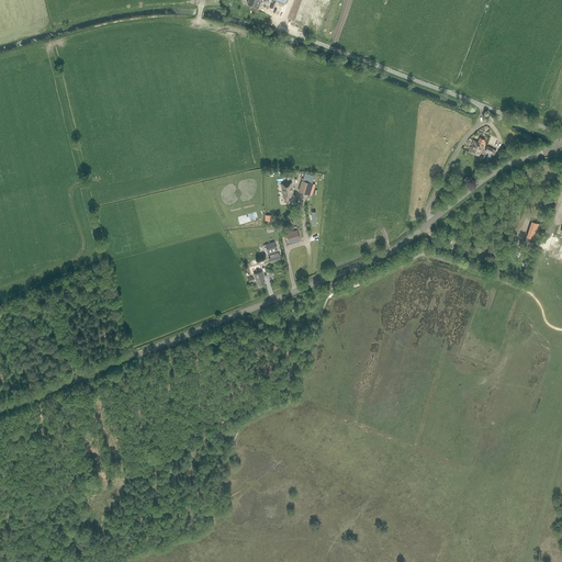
[(318,27),(328,0),(299,0),(298,4),(294,3),(292,12),(306,17),(303,22),(318,27)]
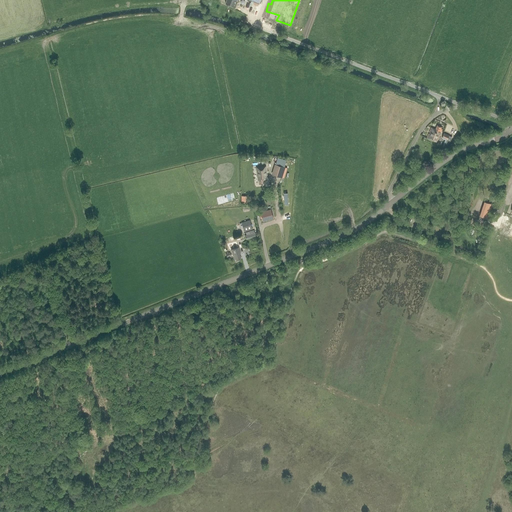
[(255,14),(258,6),(249,2),(246,11),(255,14)]
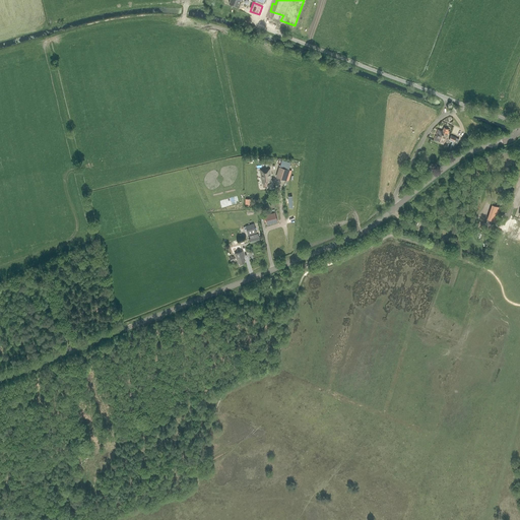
[(449,131),(448,131),(449,129),(444,127),(442,131),(438,129),(434,140),(444,145),(449,131)]
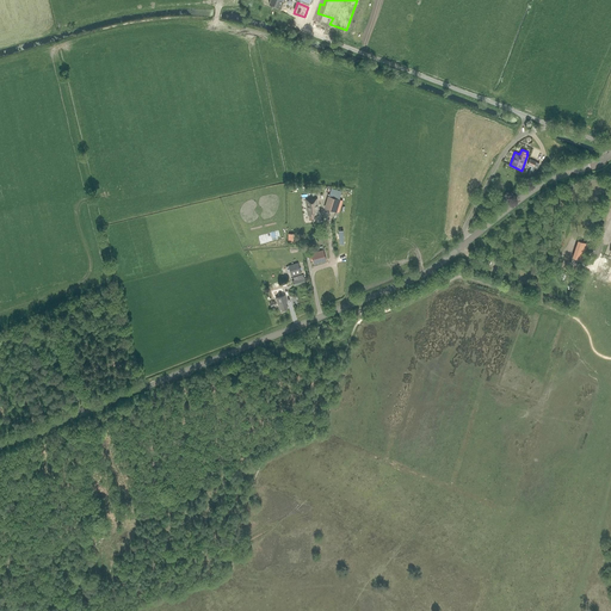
[(531,173),(534,171),(536,170),(537,167),(539,164),(536,162),(530,160),(528,164),(534,166),(530,173),(531,173)]
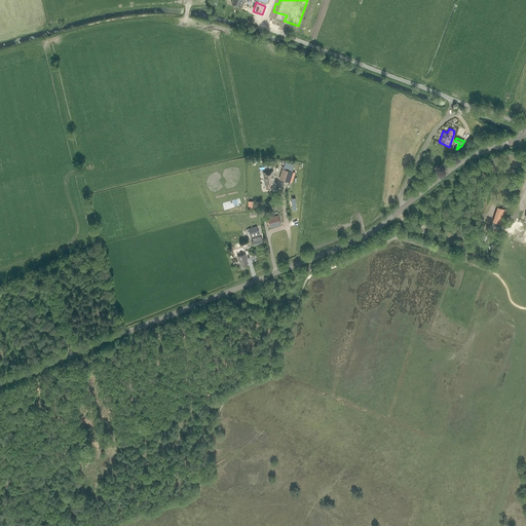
[(285,164),(283,168),(292,172),(294,167),(294,165),(285,162),(285,164)]
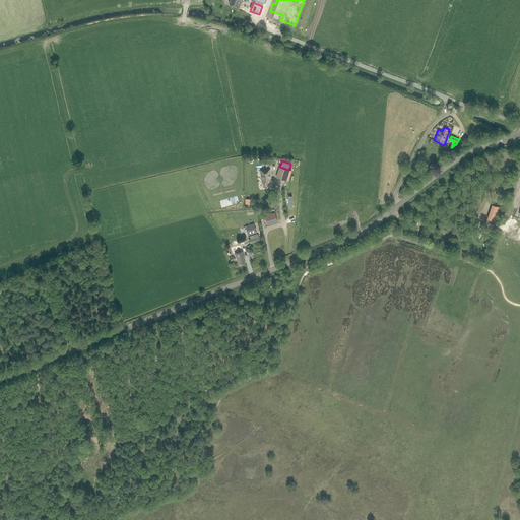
[(285,180),(288,170),(279,167),(276,177),(285,180)]
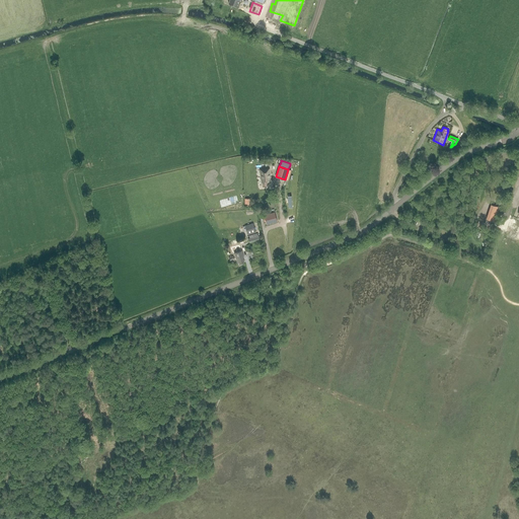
[(269,187),(268,181),(271,181),(270,168),(260,170),(262,182),(263,182),(264,187),(269,187)]
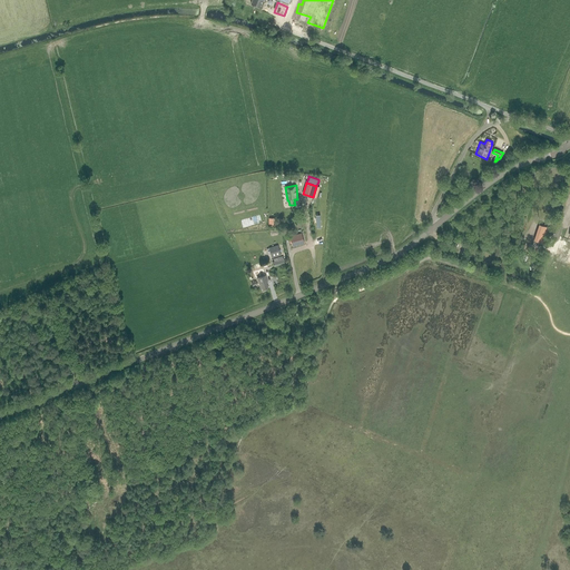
[(547,227),(540,225),(534,241),(542,243),(547,227)]
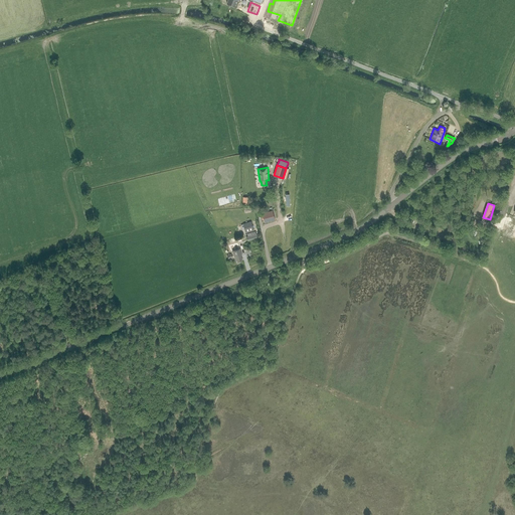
[(273,211),(263,214),(264,216),(264,218),(265,222),(271,220),(271,218),(275,217),(273,211)]
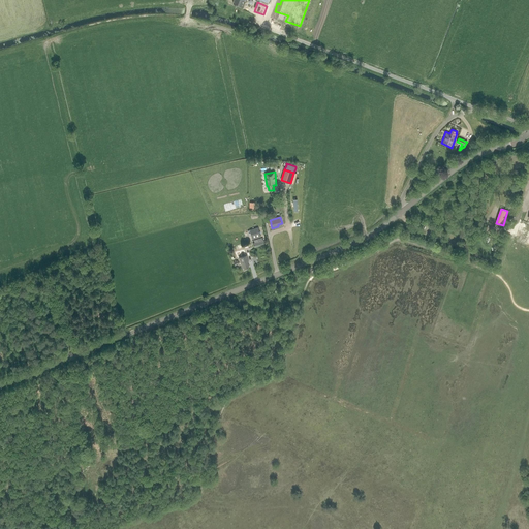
[(258,227),(250,230),(251,236),(253,239),(261,237),(260,232),(258,227)]
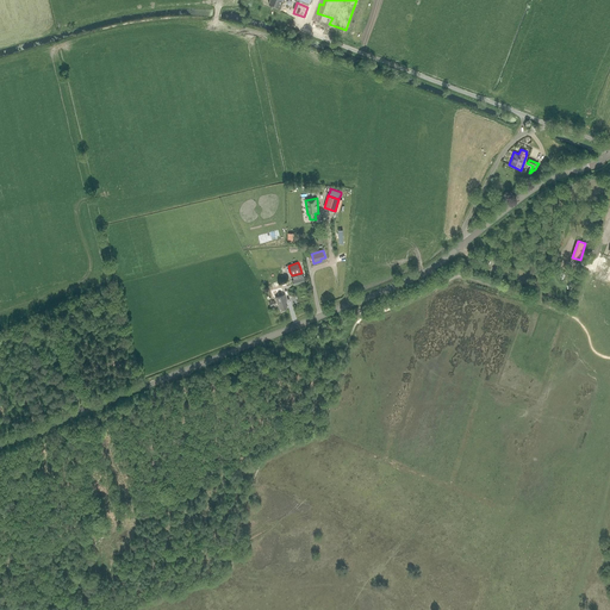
[(303,277),(302,274),(293,278),(294,280),(292,280),(294,285),(306,281),(304,277),(303,277)]
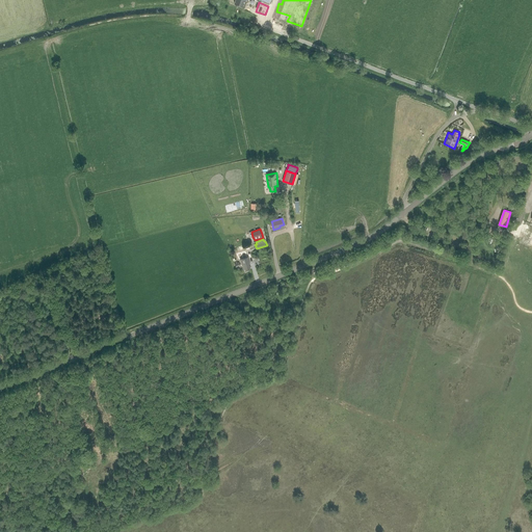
[(245,270),(250,269),(248,263),(249,263),(247,257),(240,260),(243,269),(245,269),(245,270)]
